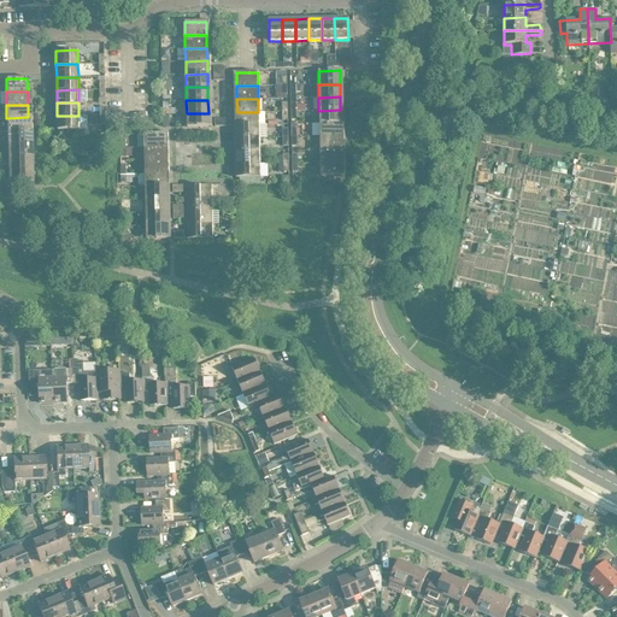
[(319,123),(341,123),(340,110),(318,111),(319,123)]
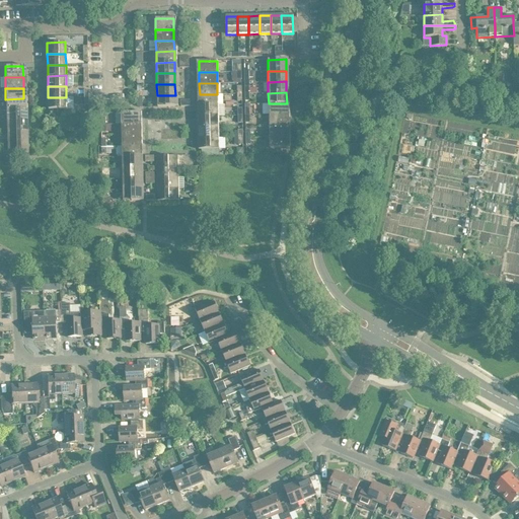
[(217,94),(200,94),(200,105),(218,105),(217,94)]
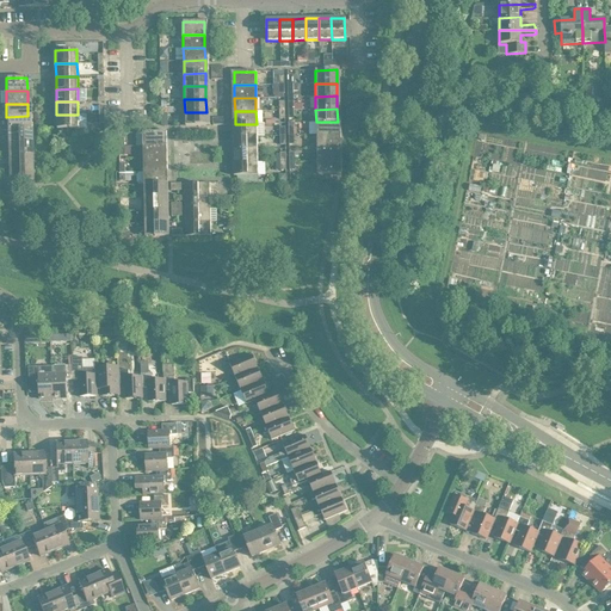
[(207,112),(185,112),(185,125),(207,125),(207,112)]
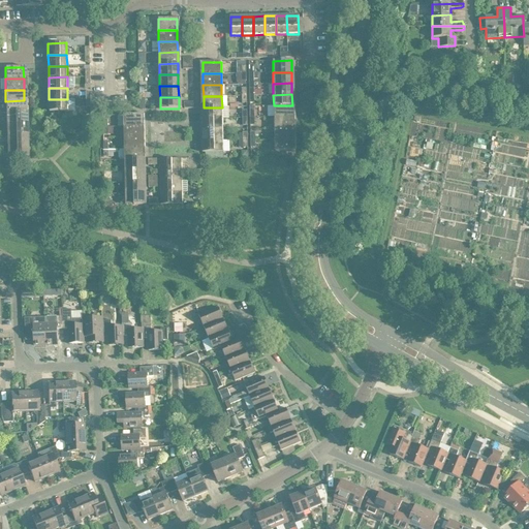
[(67,99),(49,99),(49,112),(67,111),(67,99)]
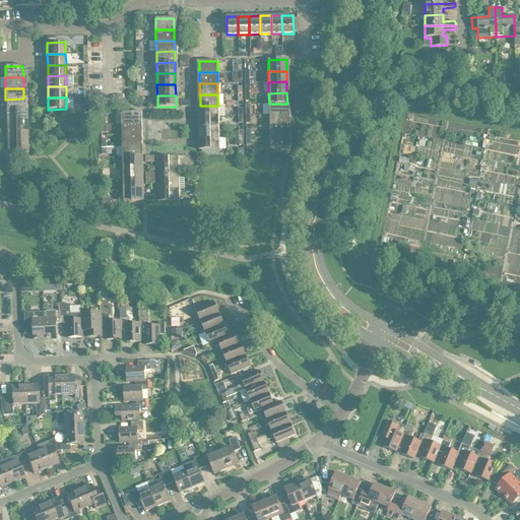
[(6,111),(24,110),(23,99),(5,100),(6,111)]
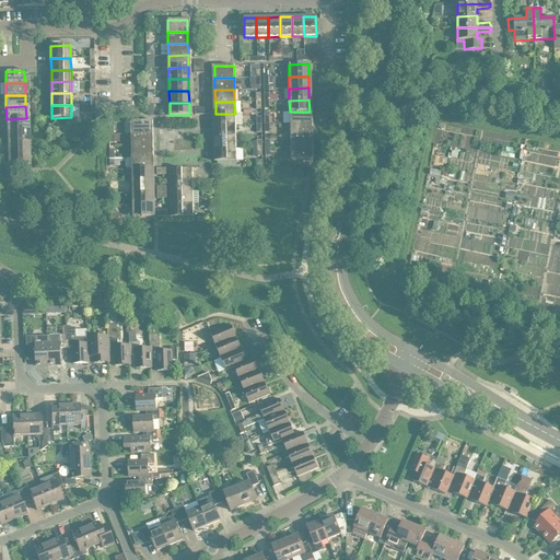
[(290,124),(310,124),(310,112),(290,112),(290,124)]
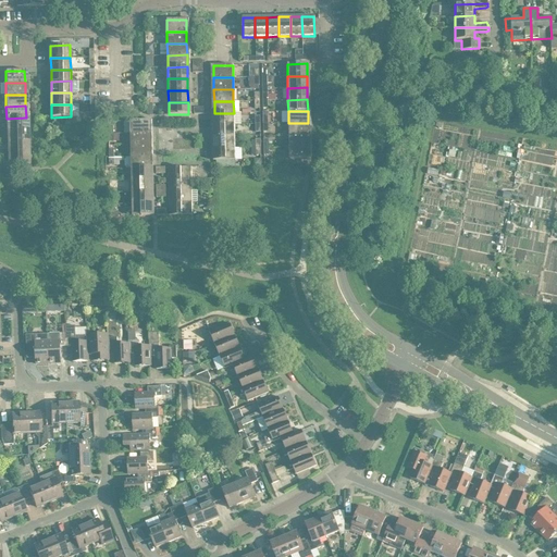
[(234,113),(214,113),(214,125),(234,124),(234,113)]
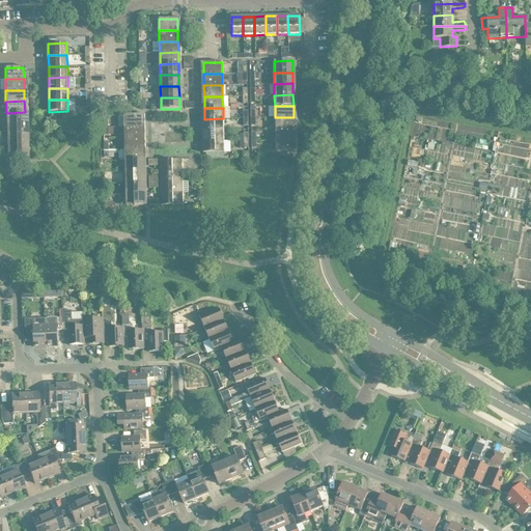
[(6,123),(25,123),(25,112),(6,113),(6,123)]
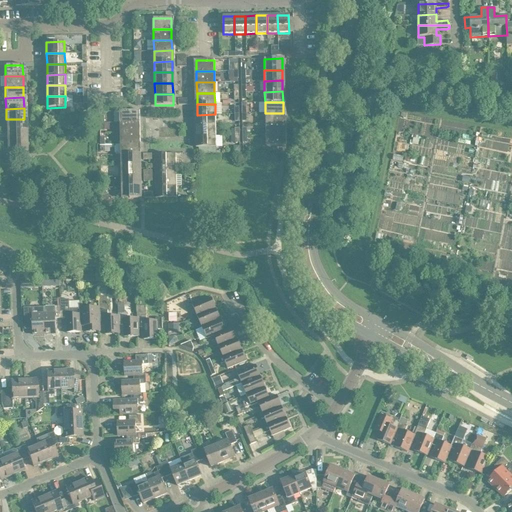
[(119,122),(137,122),(137,110),(119,111),(119,122)]
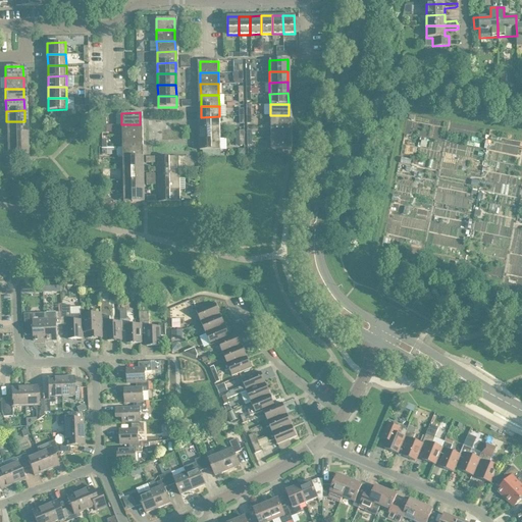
[(270,126),(289,126),(289,115),(270,115),(270,126)]
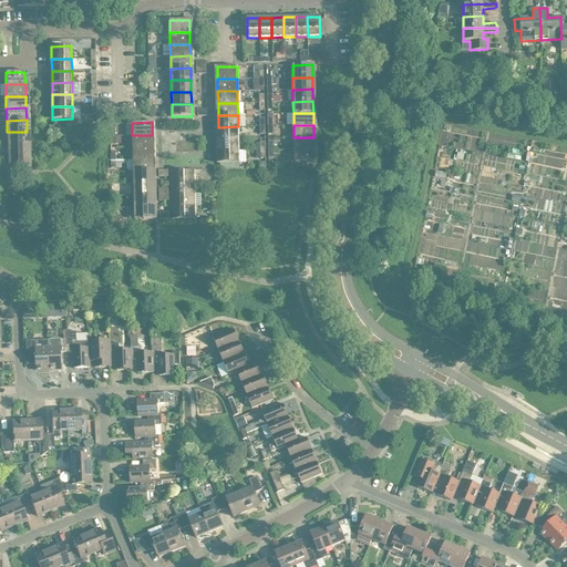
[(238,126),(218,127),(218,138),(238,138),(238,126)]
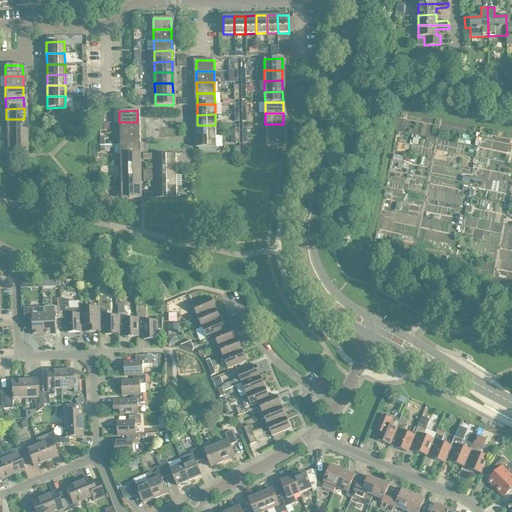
[(6,130),(24,130),(24,119),(6,119),(6,130)]
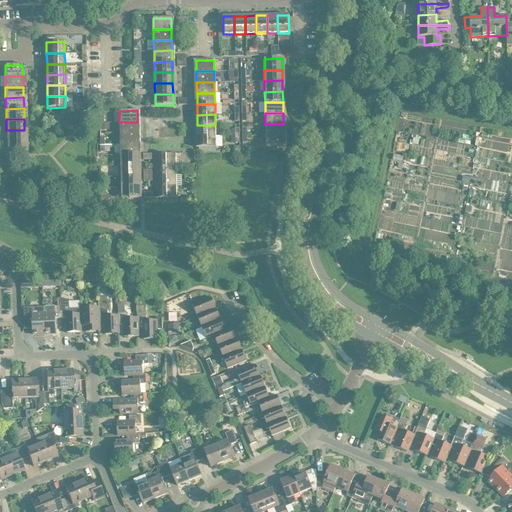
[(120,133),(137,133),(137,122),(119,122),(120,133)]
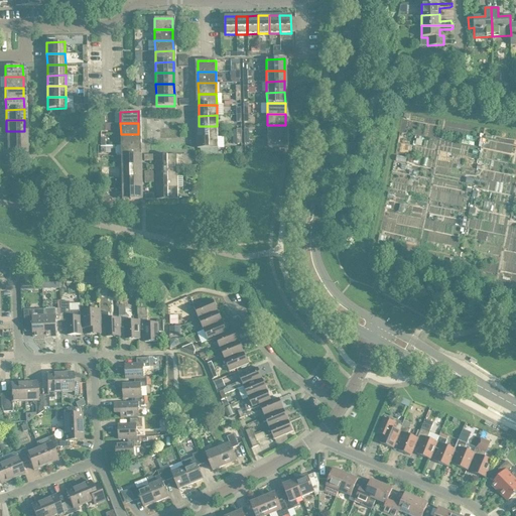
[(267,136),(285,135),(285,125),(267,125),(267,136)]
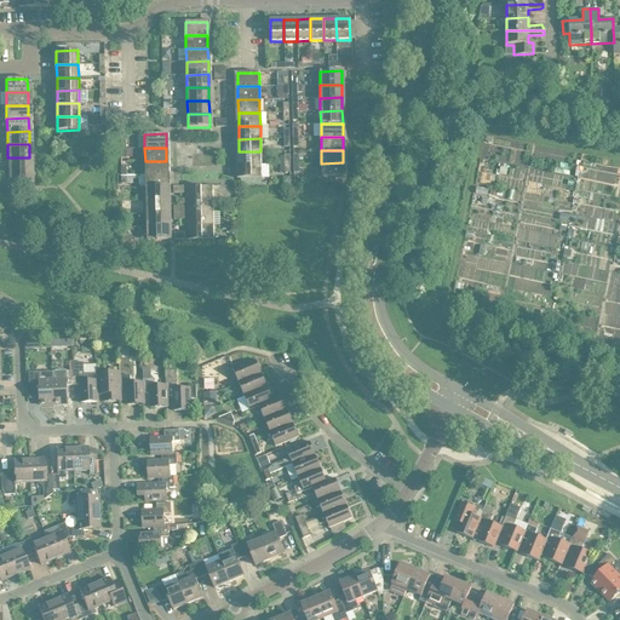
[(240,165),(260,165),(260,151),(239,151),(240,165)]
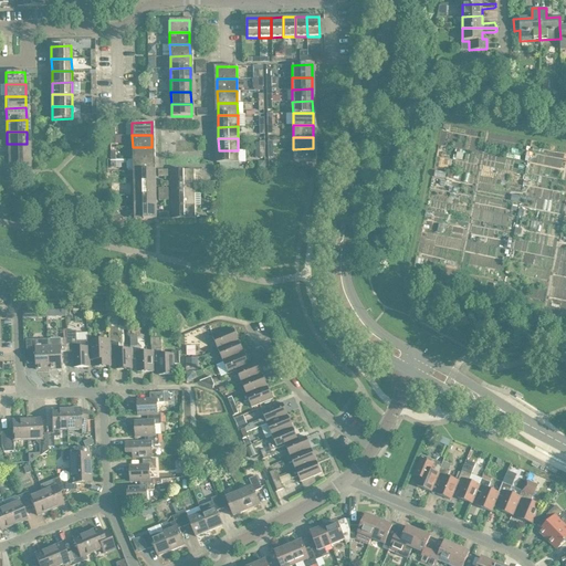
[(8,156),(27,156),(27,144),(7,144),(8,156)]
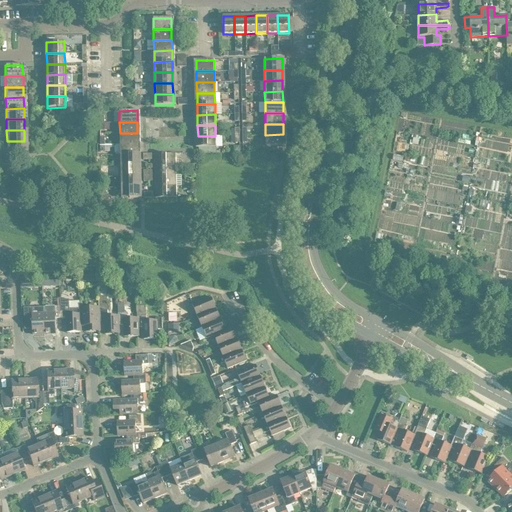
[(120,144),(138,143),(137,133),(120,133),(120,144)]
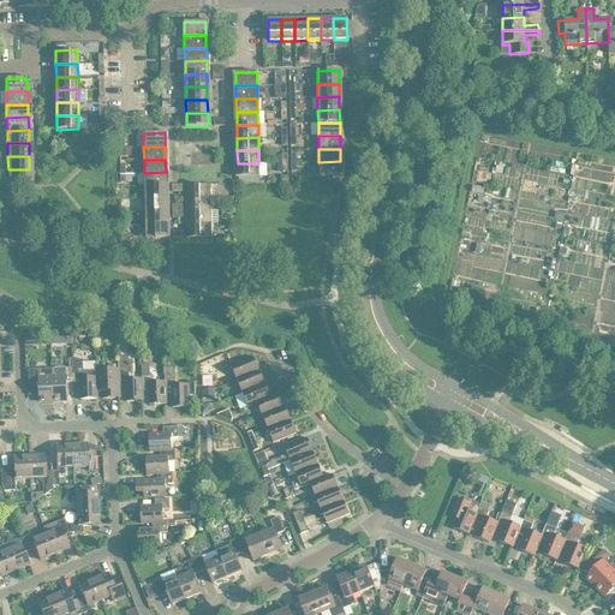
[(320,175),(341,175),(340,161),(318,162),(320,175)]
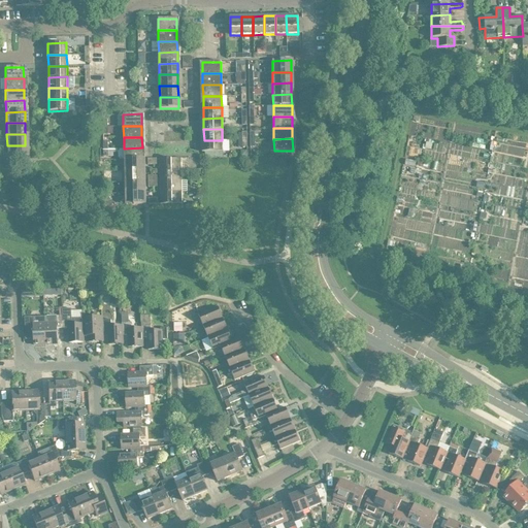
[(222,140),(204,140),(204,152),(223,152),(222,140)]
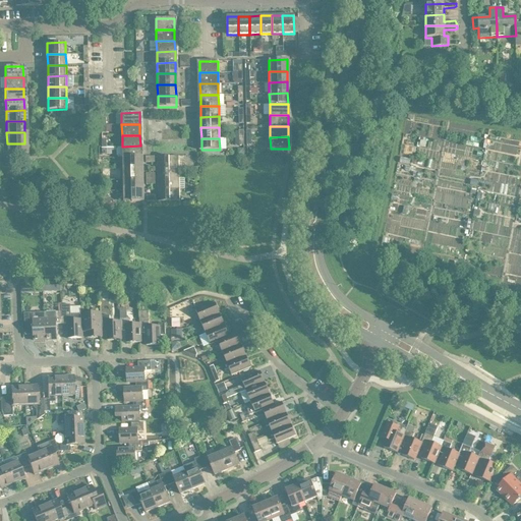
[(25,155),(24,143),(7,143),(7,155),(25,155)]
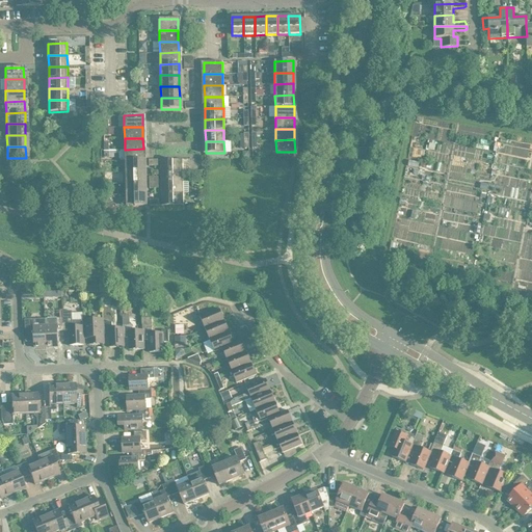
[(125,161),(143,160),(143,149),(125,150),(125,161)]
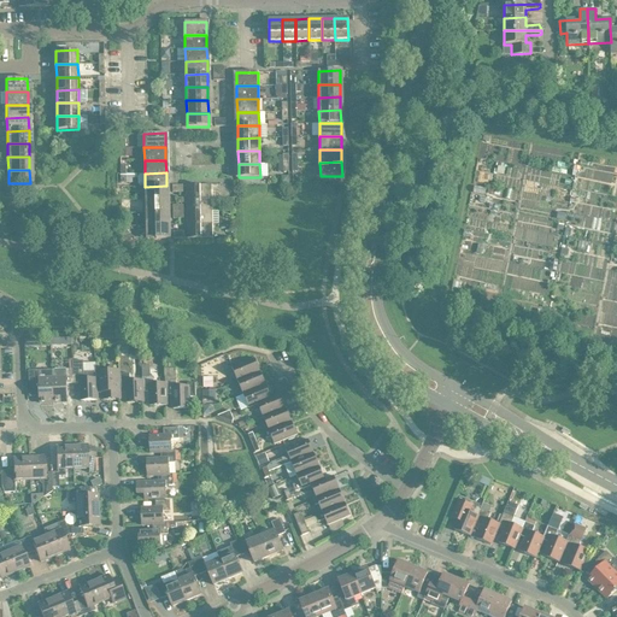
[(186,199),(212,198),(211,184),(186,184),(186,199)]
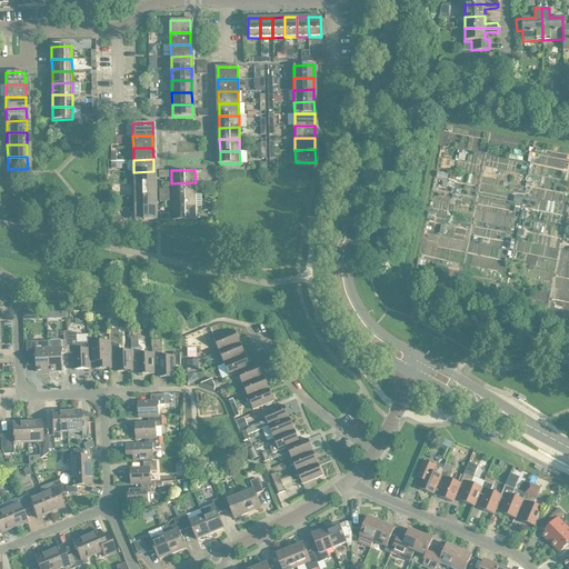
[(133,172),(133,183),(153,183),(153,171),(133,172)]
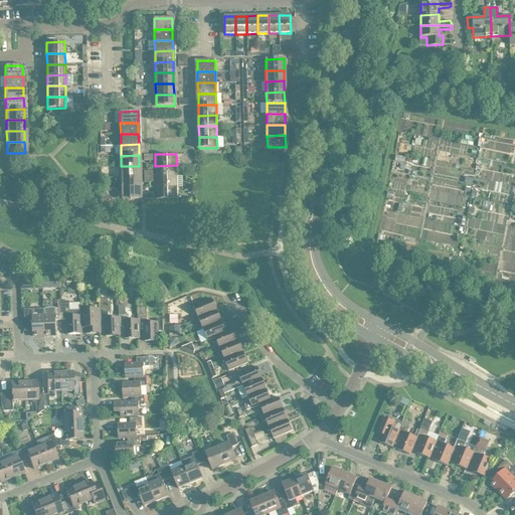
[(155,176),(177,176),(177,165),(155,166),(155,176)]
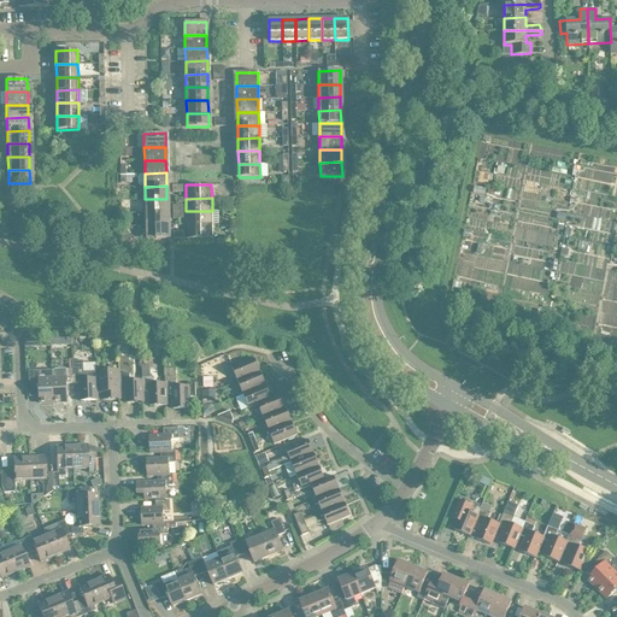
[(166,199),(145,199),(146,212),(166,212),(166,199)]
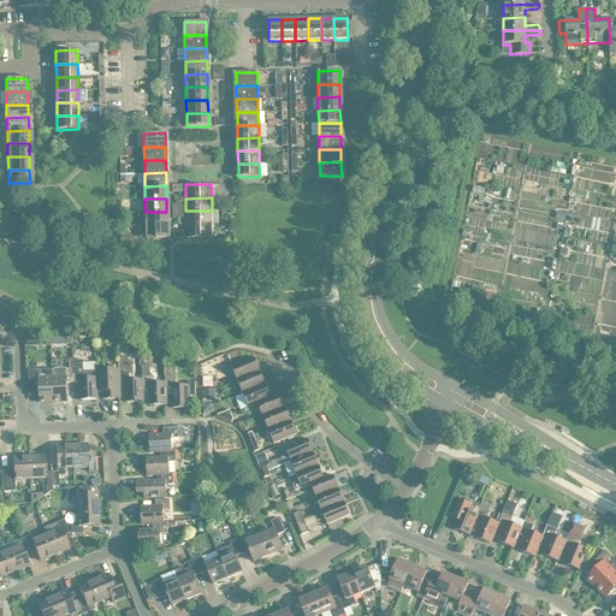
[(212,224),(212,211),(185,211),(185,224),(212,224)]
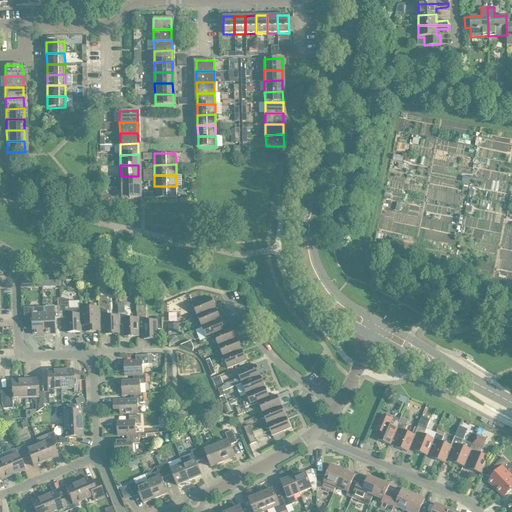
[(138,176),(121,176),(121,187),(139,187),(138,176)]
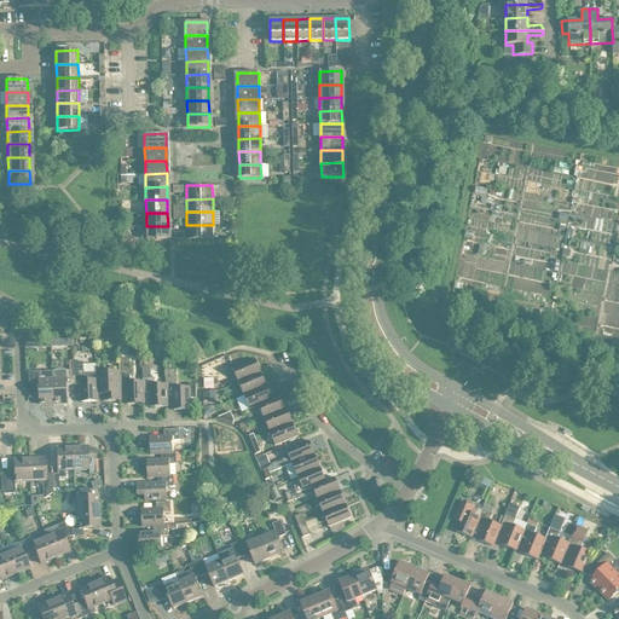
[(213,225),(186,225),(187,239),(213,238),(213,225)]
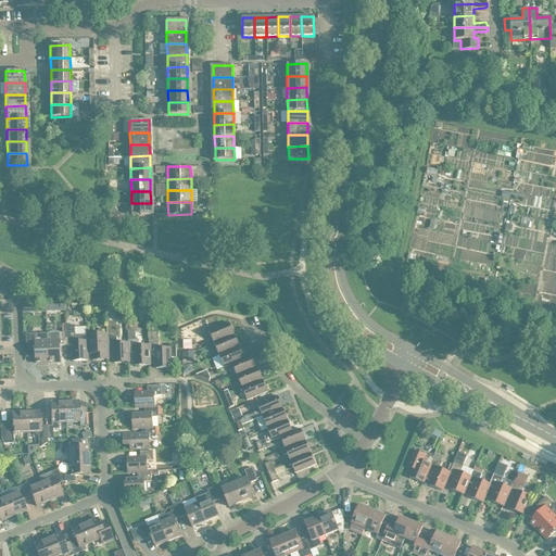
[(151,203),(131,203),(131,215),(151,215),(151,203)]
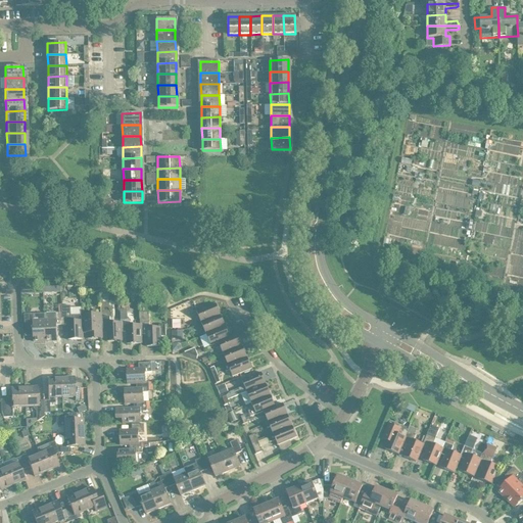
[(201,323),(221,315),(216,303),(196,312),(201,323)]
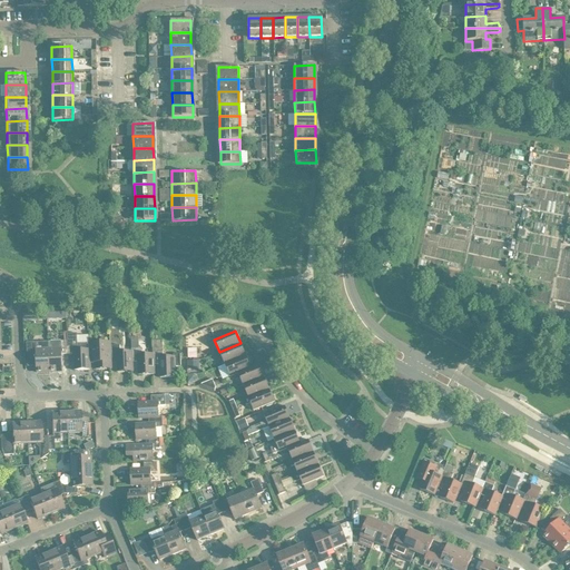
[(89,370),(89,363),(89,356),(88,350),(88,343),(77,343),(77,340),(67,341),(68,354),(74,354),(75,371),(89,370)]
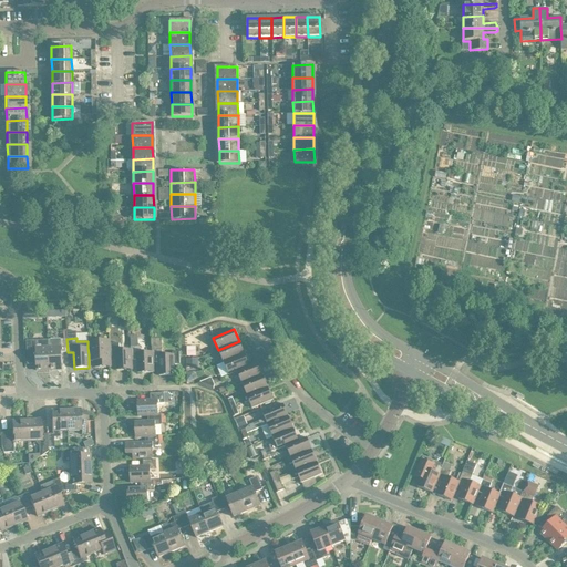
[(49,370),(62,369),(61,352),(68,352),(66,339),(48,340),(49,370)]
